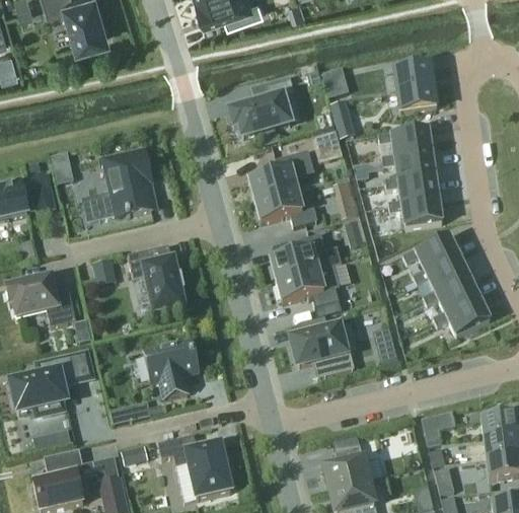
[(44,0),(48,12),(66,7),(75,44),(107,34),(102,18),(102,17),(99,5),(98,5),(97,0),(44,0)]
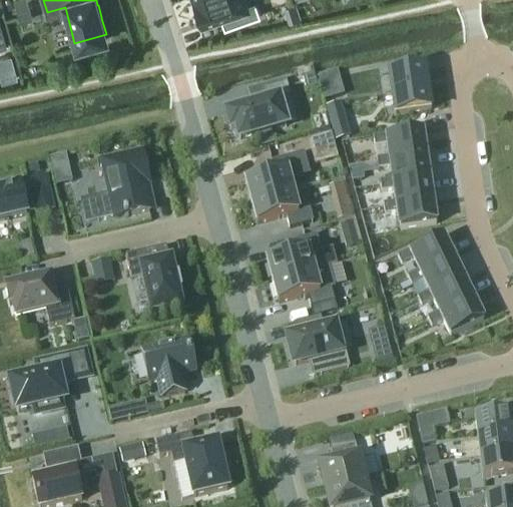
[(195,0),(202,16),(224,8),(229,22),(260,11),(255,0),(195,0)]
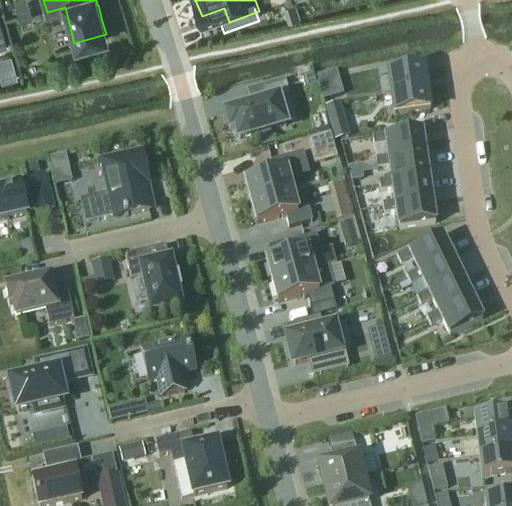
[(424,64),(388,69),(391,90),(427,84),(424,64)]
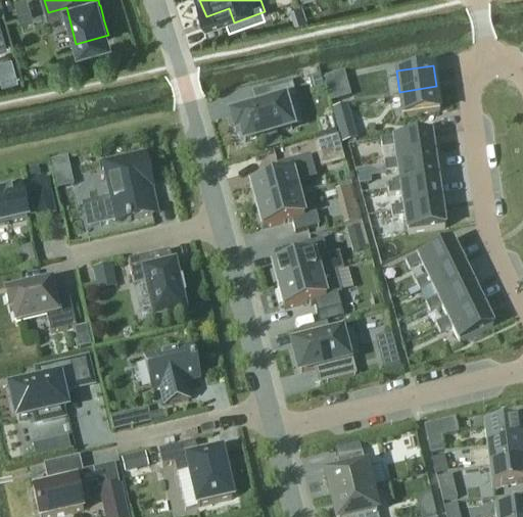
[(320,69),(308,73),(313,87),(324,84),(320,69)]
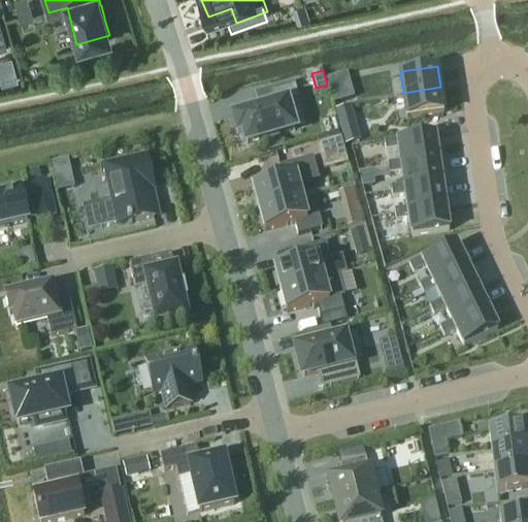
[(275,99),(233,112),(237,128),(242,127),(245,138),(295,124),(287,97),(299,94),(295,80),(272,88),(275,99)]
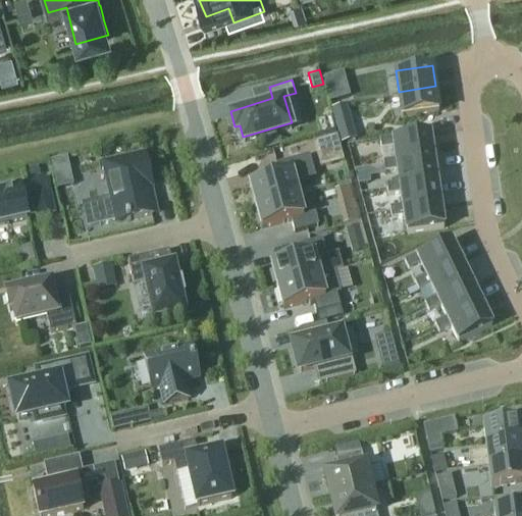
[(345,80),(328,85),(332,96),(349,92),(345,80)]
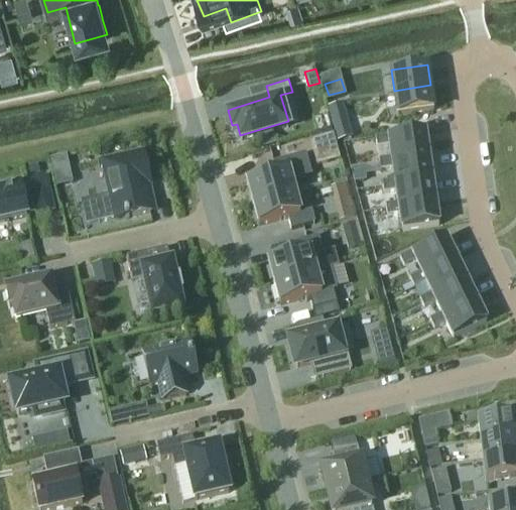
[(430,85),(394,91),(397,111),(433,106),(430,85)]
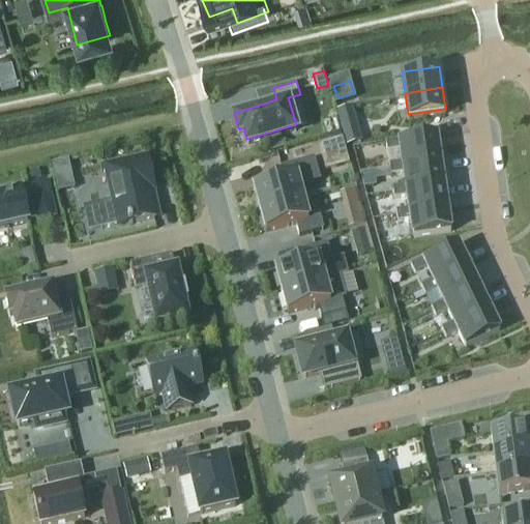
[(351,103),(339,106),(341,115),(353,111),(351,103)]
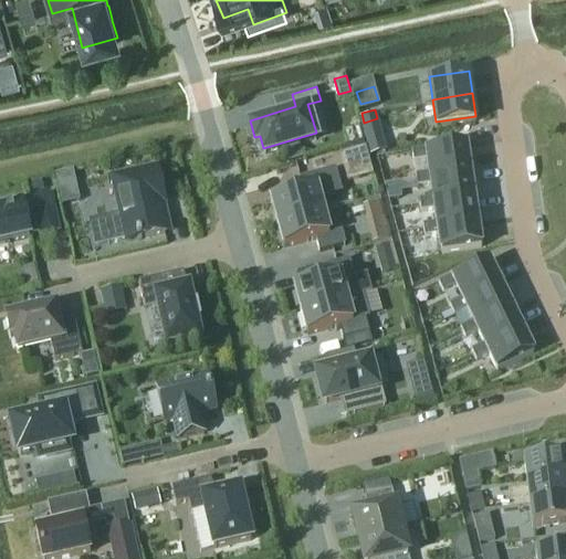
[(383,136),(369,140),(371,149),(385,146),(383,136)]
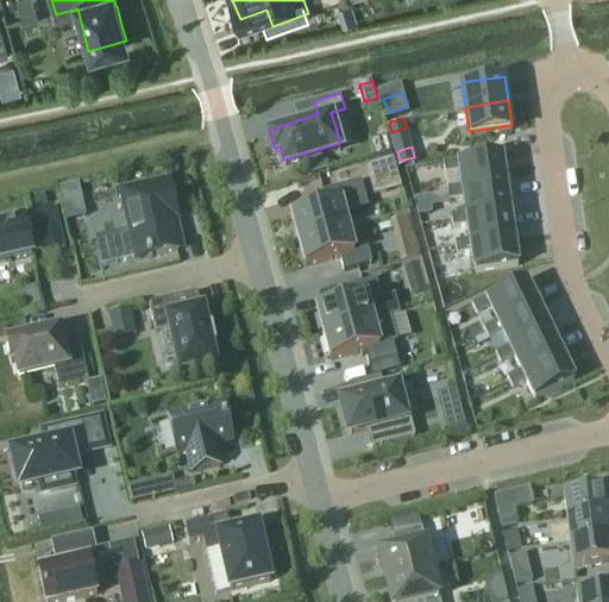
[(459,154),(443,156),(445,168),(459,165),(462,181),(463,185),(506,179),(502,151),(459,157),(459,154)]
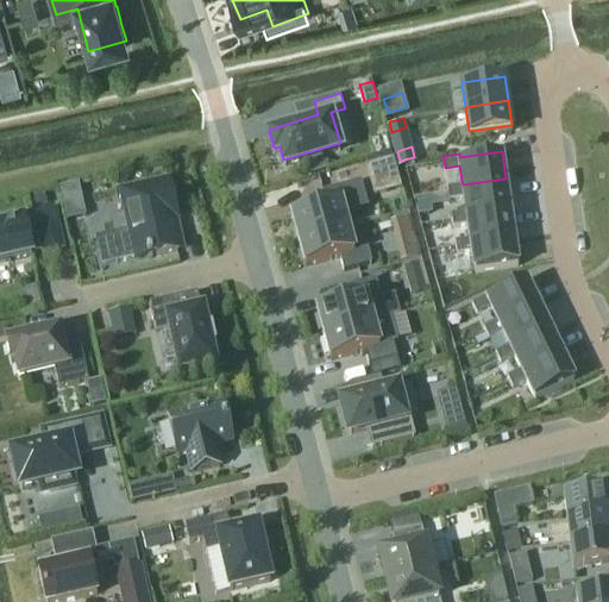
[(394,154),(366,161),(370,175),(397,168),(394,154)]
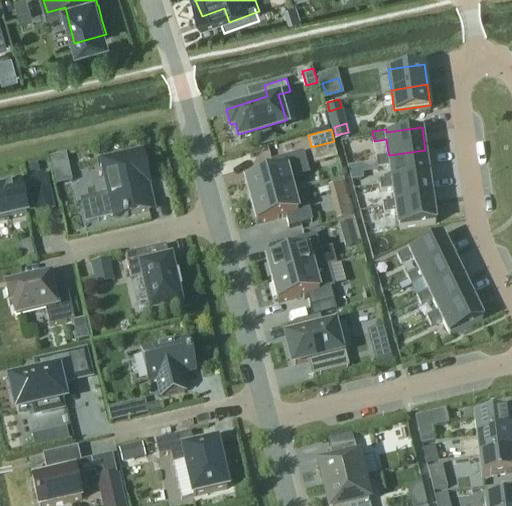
[(274,168),(245,176),(251,197),(292,186),(292,187),(300,185),(297,173),(310,170),(304,147),(271,156),(274,168)]
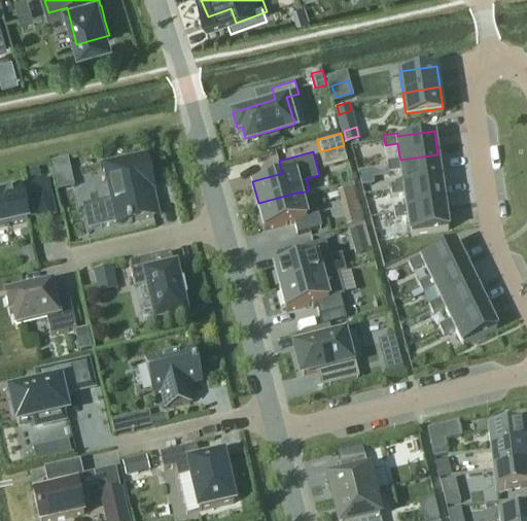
[(115,204),(97,208),(101,222),(118,217),(118,220),(128,218),(132,218),(132,217),(154,212),(147,181),(152,180),(146,152),(106,162),(115,204)]
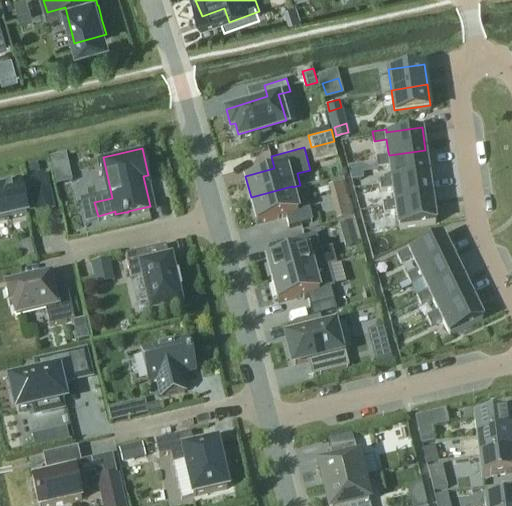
[(65,149),(50,152),(50,153),(53,166),(68,163),(66,150),(65,149)]
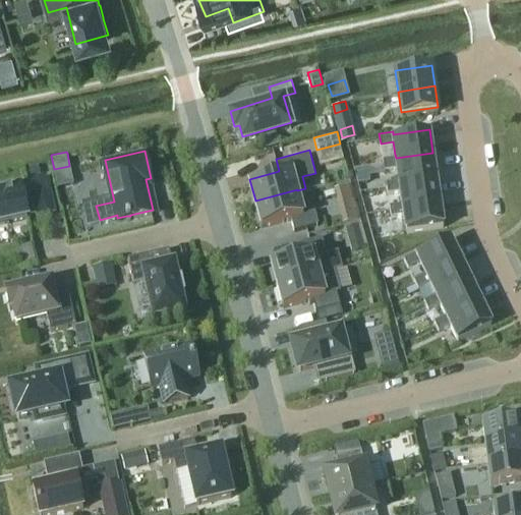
[(395,155),(383,156),(384,167),(397,165),(399,177),(399,181),(436,176),(432,153),(396,158),(395,155)]
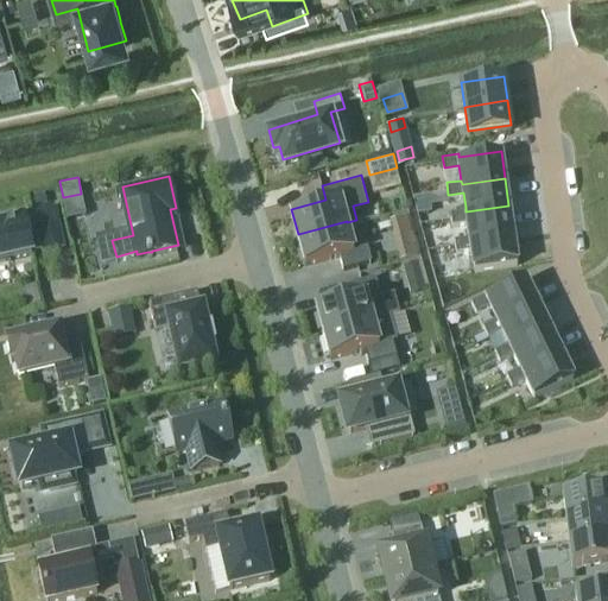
[(0,255),(32,250),(31,246),(43,244),(43,246),(62,242),(54,206),(36,209),(36,213),(25,216),(24,214),(1,220),(0,219),(0,255)]
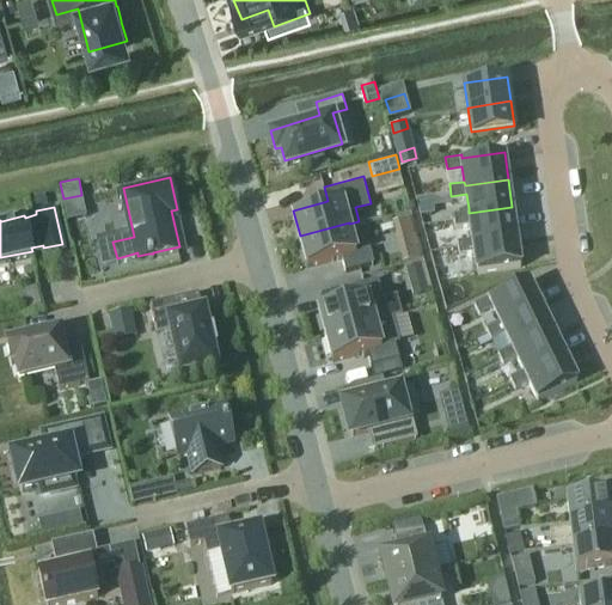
[(469,208),(453,211),(456,222),(470,221),(472,236),(473,240),(516,234),(512,207),(469,213),(469,208)]
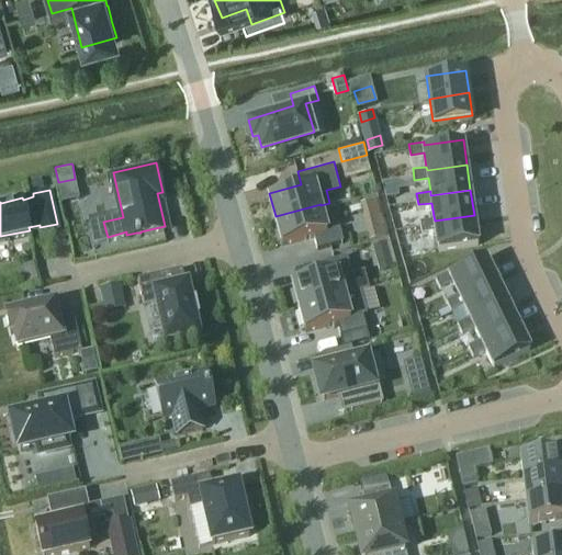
[(321,204),(276,216),(282,240),(314,231),(317,245),(344,237),(339,223),(326,226),(321,205),(321,204)]
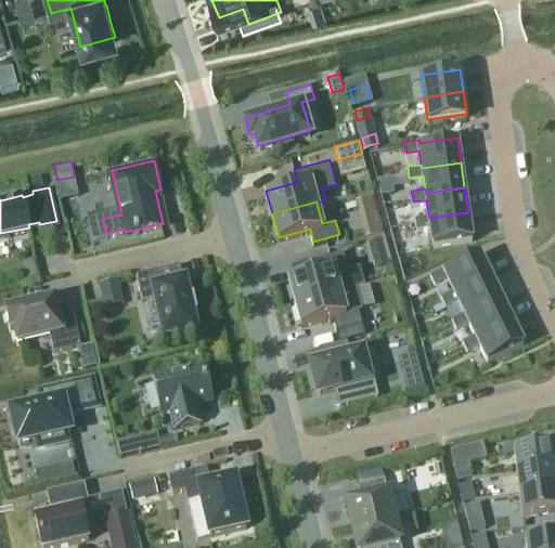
[(368,208),(372,230),(388,226),(384,205),(368,208)]
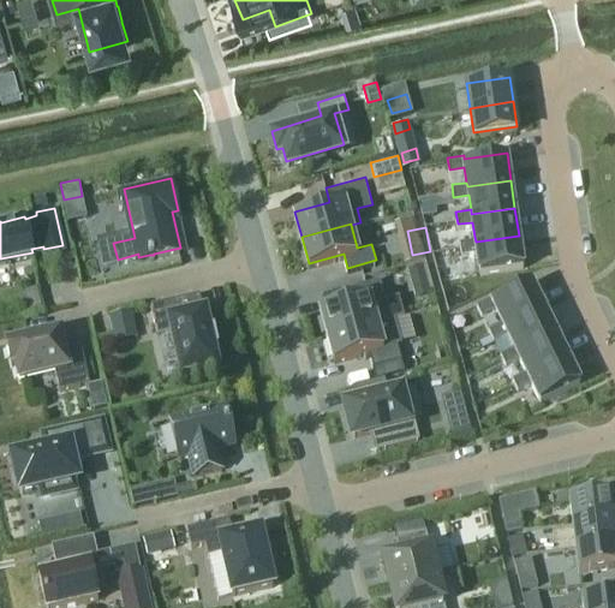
[(475,237),(460,238),(461,251),(477,249),(479,269),(523,263),(519,236),(476,242),(475,237)]
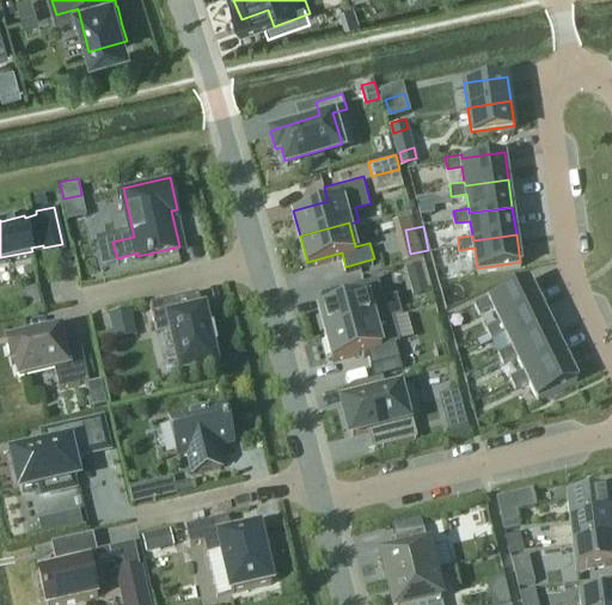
[(421,258),(405,263),(409,274),(424,270),(421,258)]
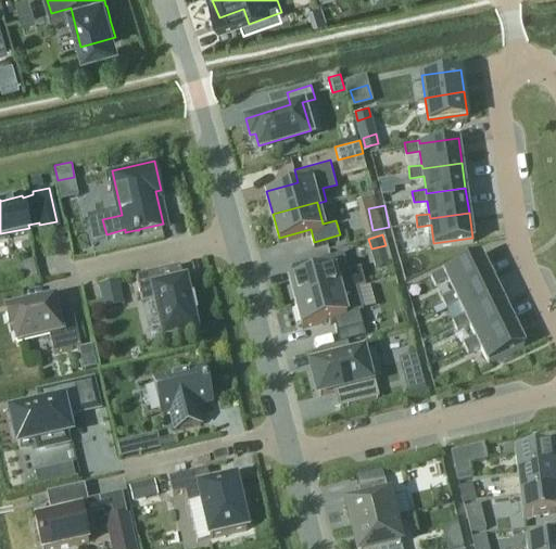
[(320,268),(289,277),(295,299),(340,288),(357,283),(366,281),(361,263),(348,266),(343,249),(317,255),(320,268)]
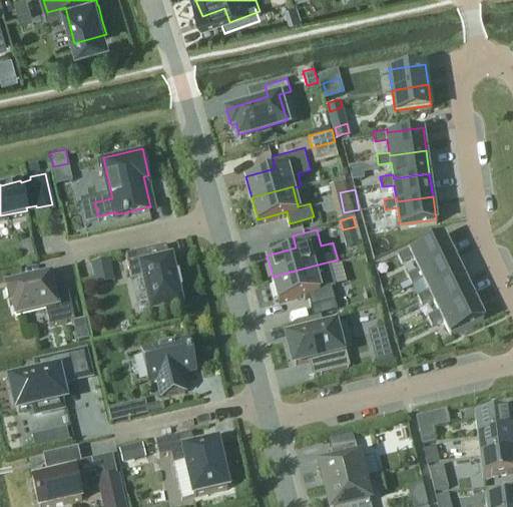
[(410,245),(397,251),(402,261),(413,255),(419,267),(420,270),(453,254),(443,232),(411,247),(410,245)]
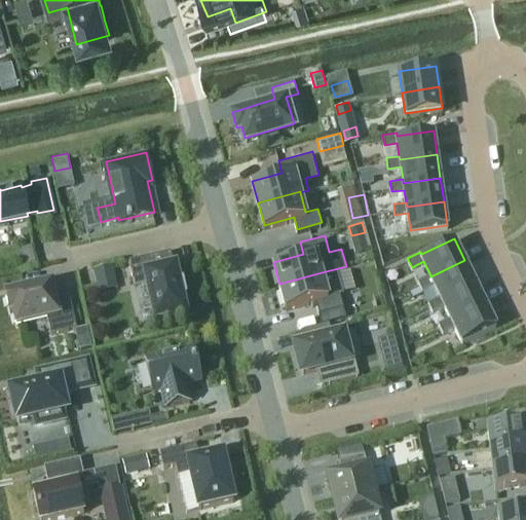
[(152,252),(128,257),(134,282),(146,280),(148,288),(154,317),(187,309),(183,292),(182,291),(180,281),(180,280),(176,261),(166,263),(163,264),(155,266),(152,252)]
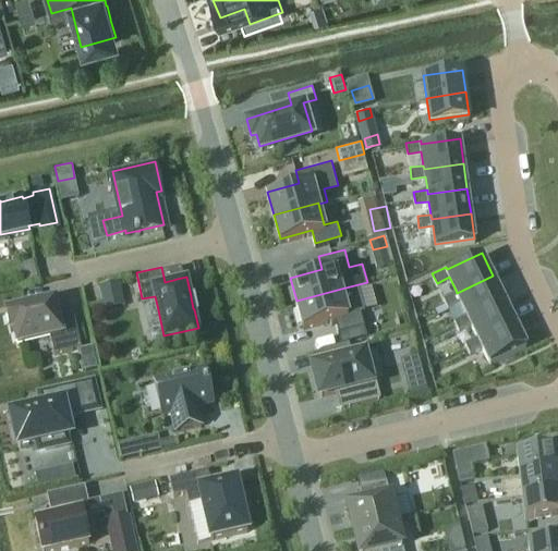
[(119,276),(99,281),(105,305),(125,301),(119,276)]
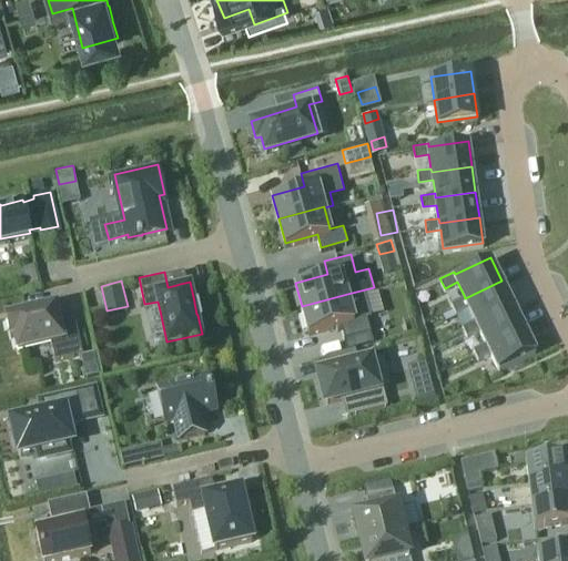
[(464,295),(450,301),(455,310),(468,304),(475,317),(476,322),(513,304),(501,281),(465,298),(464,295)]
